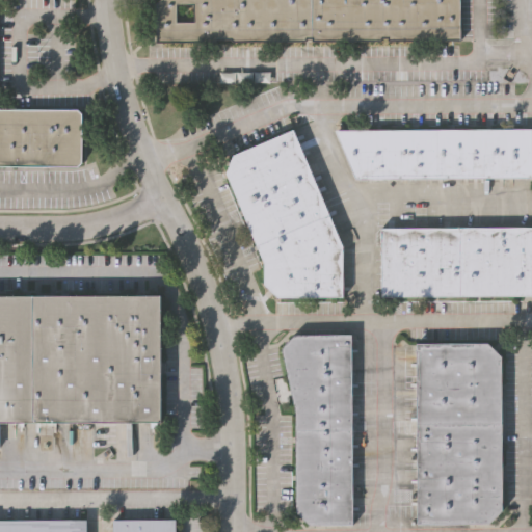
[(0,0),(0,106),(1,107),(79,107),(83,111),(83,160),(78,164),(0,163),(0,0)]
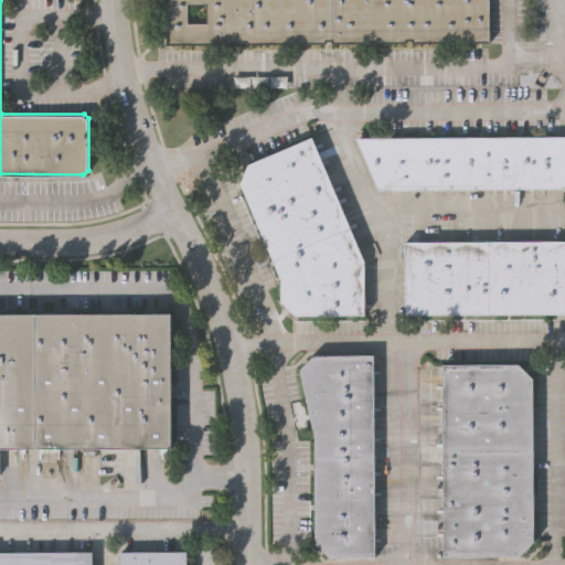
[(488,0),(489,43),(413,43),(413,40),(404,40),(404,43),(331,43),(331,41),(324,41),(324,43),(247,44),(245,41),(230,41),(230,44),(167,44),(166,3),(169,0),(488,0)]
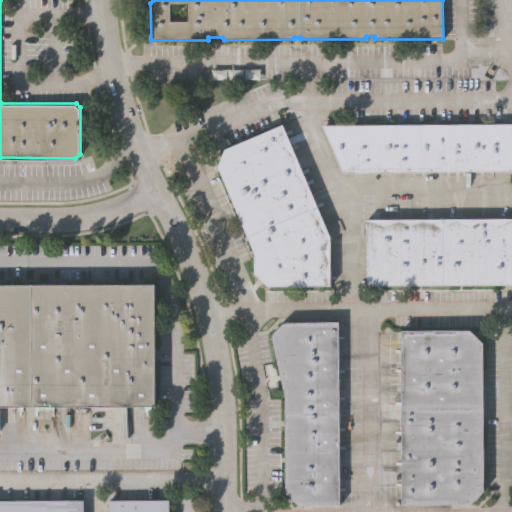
[(324,123),(511,122),(511,168),(343,170),(324,123)]
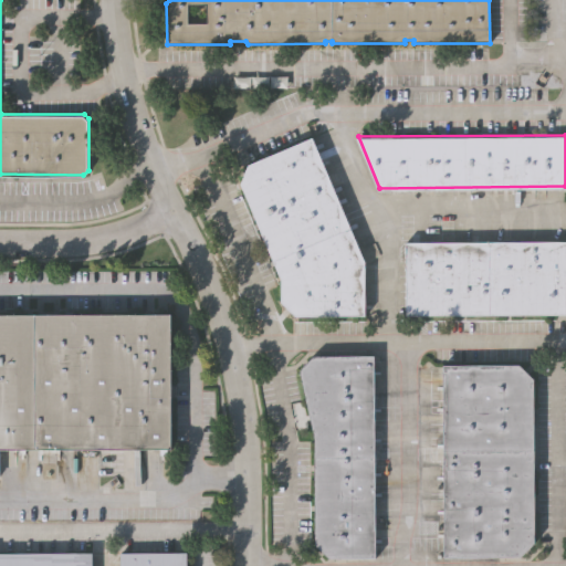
[(366,315),(296,315),(281,302),(281,280),(241,182),(249,164),(312,136),(365,262),(366,315)]
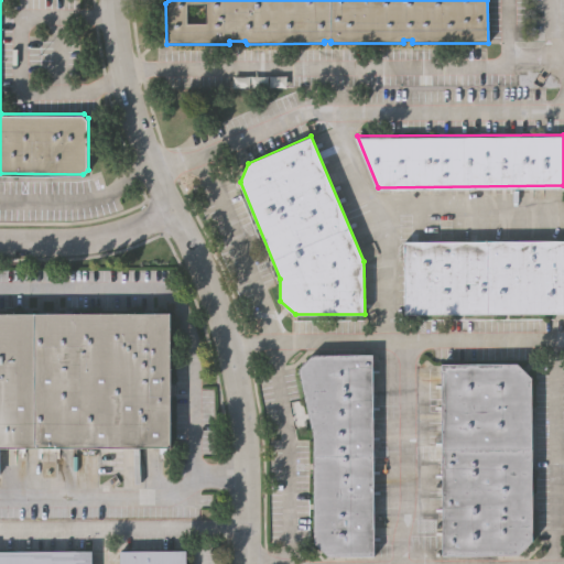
[(563,240),(563,313),(404,314),(403,241),(563,240)]
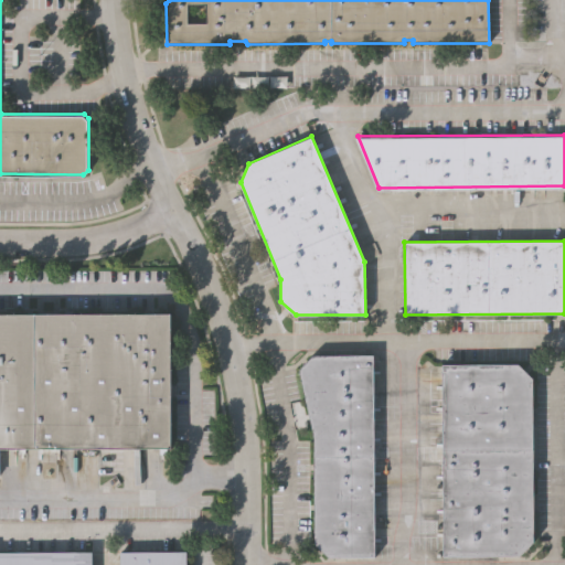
[(36,448),(0,448),(0,317),(35,317),(36,448)]
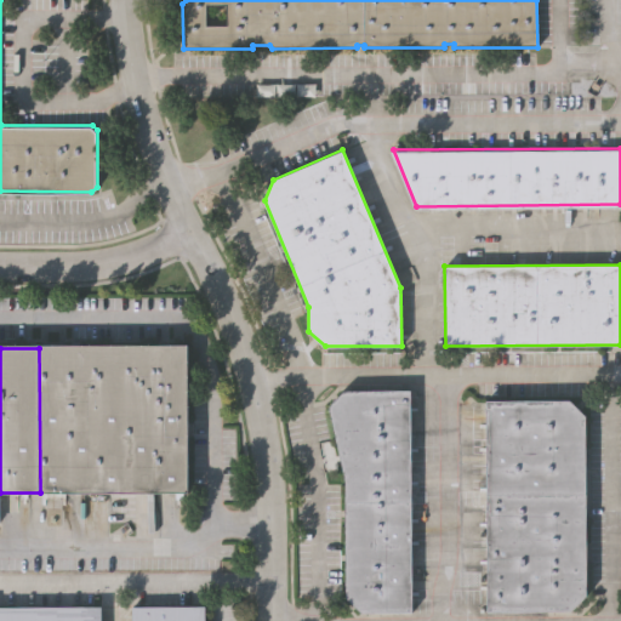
[(39,348),(189,348),(189,491),(40,493),(39,348)]
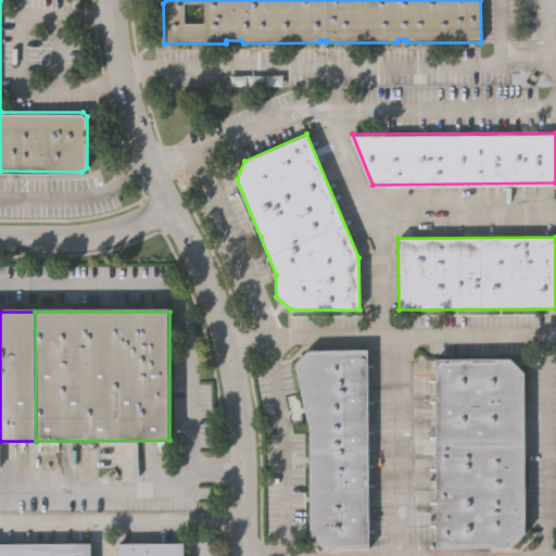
[(368,348),(369,546),(325,547),(311,533),(310,428),(295,363),(308,348),(368,348)]
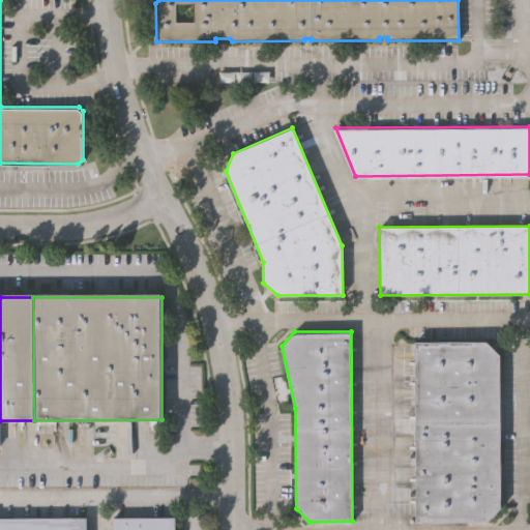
[(415,340),(487,340),(501,353),(502,505),(488,520),(417,521),(415,340)]
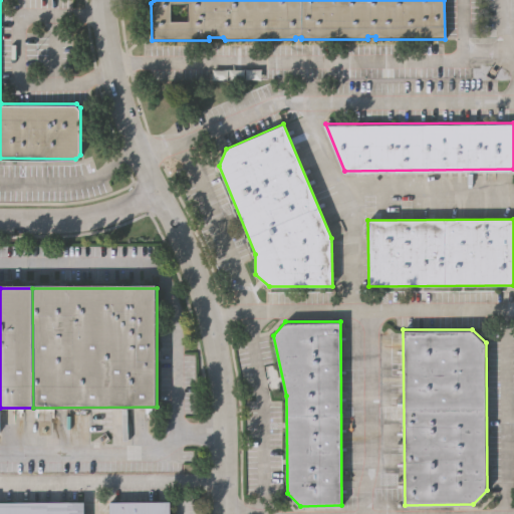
[(0,513),(0,500),(85,500),(85,513),(0,513)]
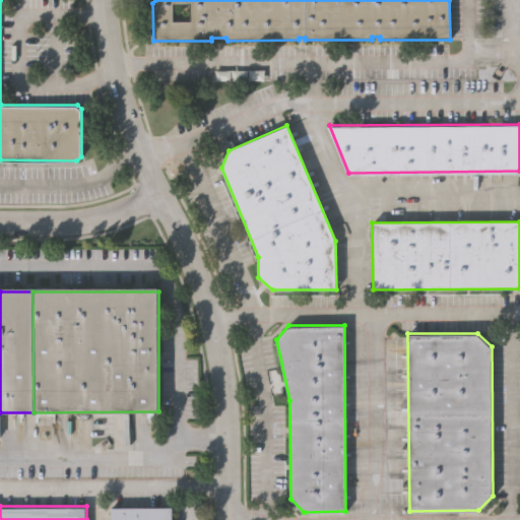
[(112,519),(112,509),(172,508),(172,519),(112,519)]
